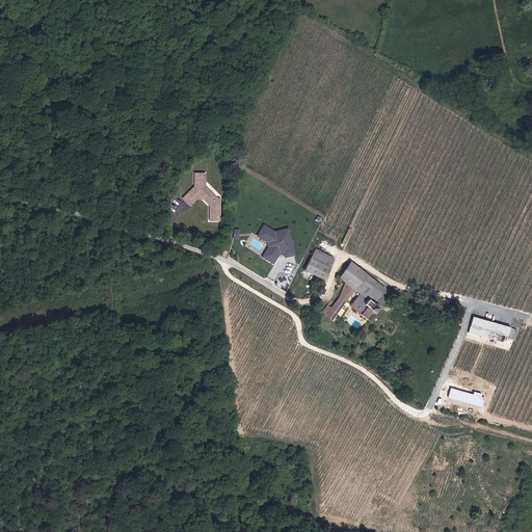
[(184,198),(191,206),(198,198),(204,198),(211,205),(211,220),(221,220),(221,197),(218,197),(206,185),(207,174),(195,174),(195,186),(184,198)]
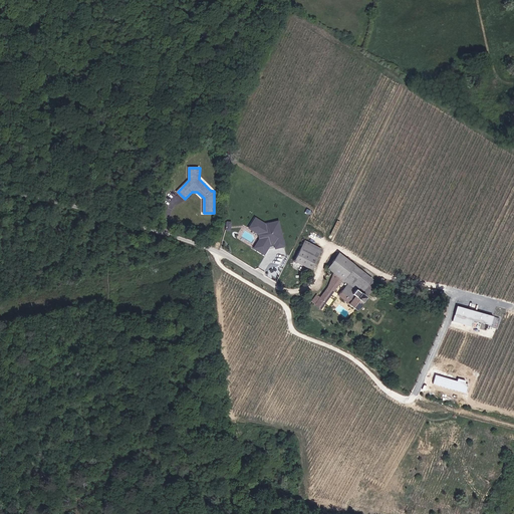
[(285,247),(280,221),(266,224),(256,218),(250,228),(259,234),(260,240),(255,248),(266,255),(270,249),(276,248),(276,249),(285,247)]
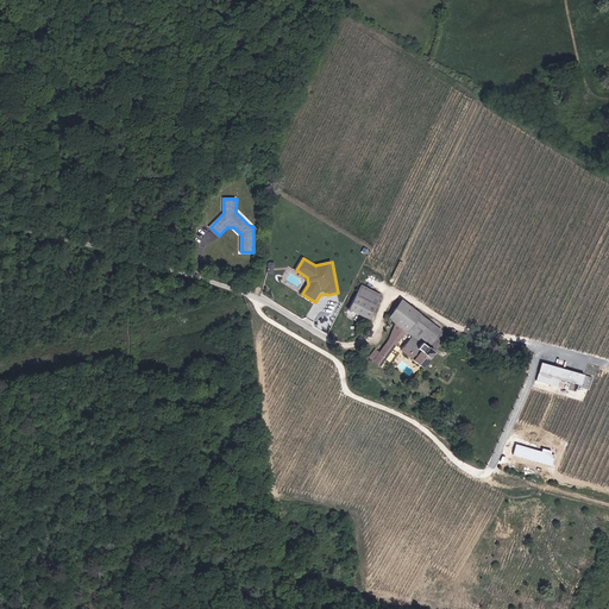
[(371,318),(383,293),(363,282),(351,308),(371,318)]
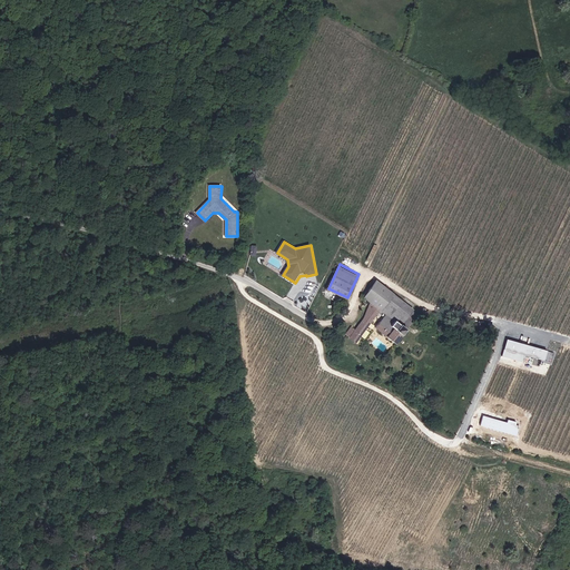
[(415,308),(376,281),(363,297),(371,303),(365,317),(355,328),(352,326),(346,333),(359,342),(381,311),(386,315),(375,328),(396,344),(419,315),(413,311),(415,308)]
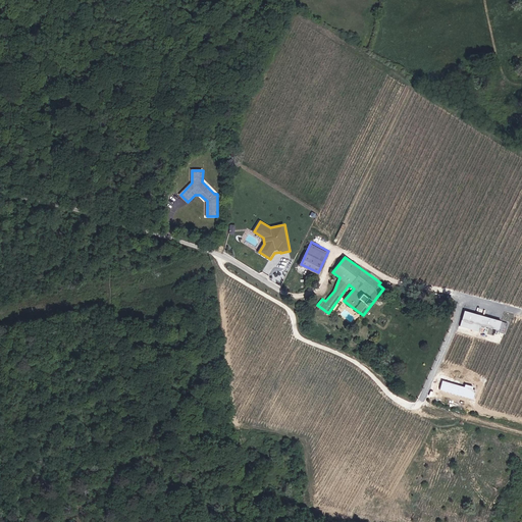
[(498,329),(501,320),(463,311),(461,320),(498,329)]
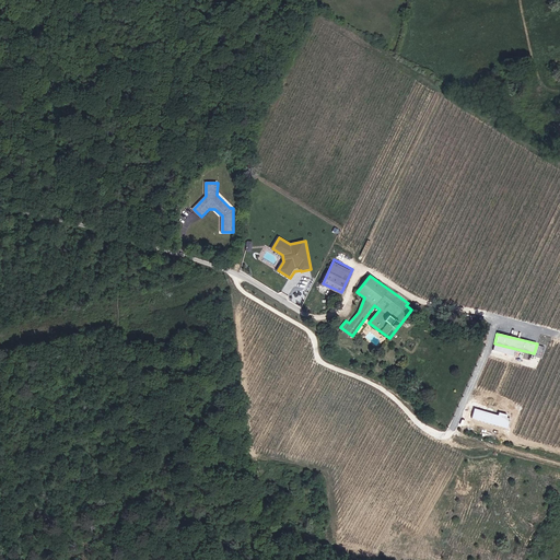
All buildings are outlined.
